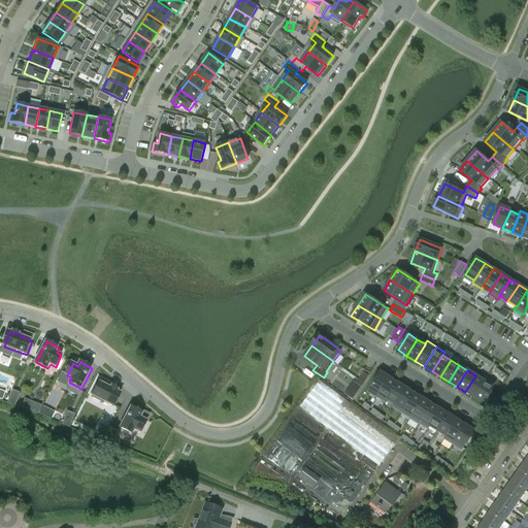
[(362,387),(368,375),(363,372),(356,383),(362,387)]
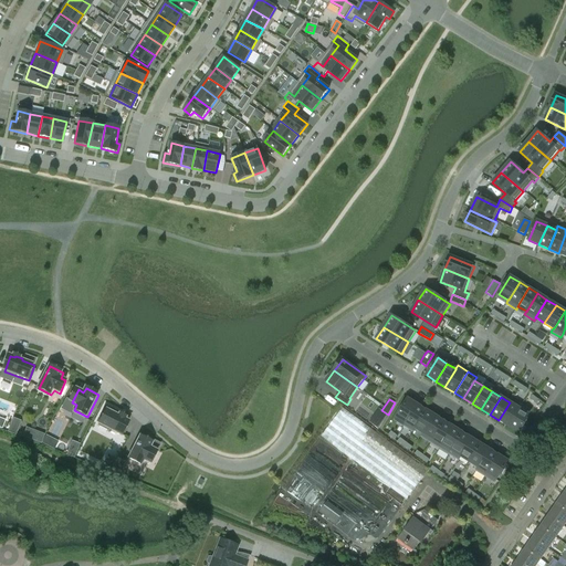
[(405,426),(417,405),(408,399),(395,420),(405,426)]
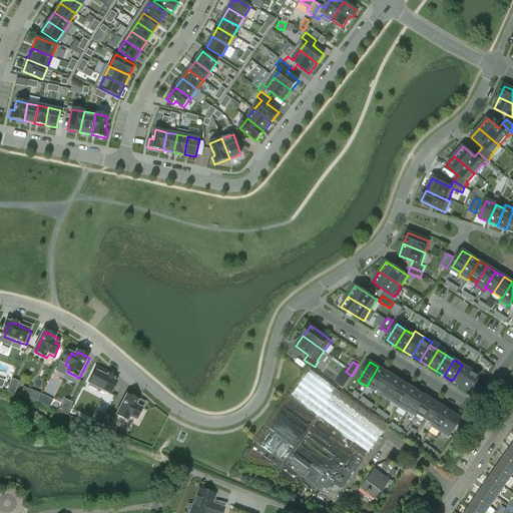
[(452,381),(460,386),(470,370),(462,365),(452,381)]
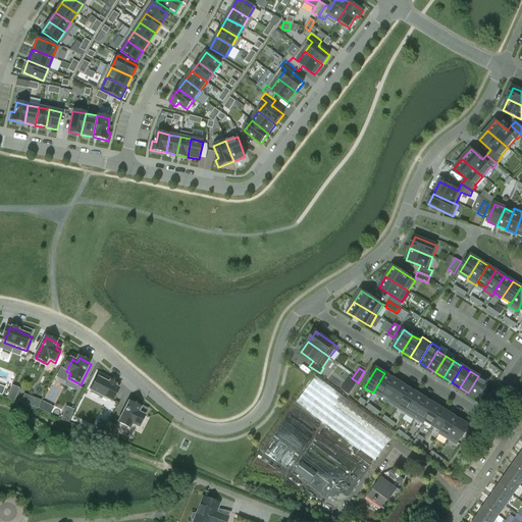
[(384,373),(373,393),(381,399),(383,396),(383,395),(394,378),(384,373)]
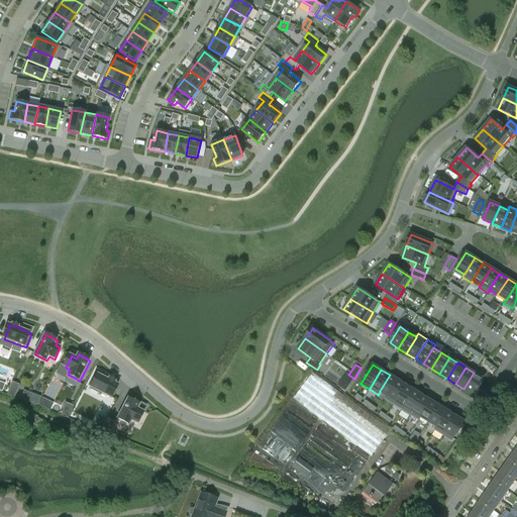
[(476,370),(474,373),(463,389),(476,397),(479,392),(477,391),(482,384),(480,383),(485,376),(476,370)]
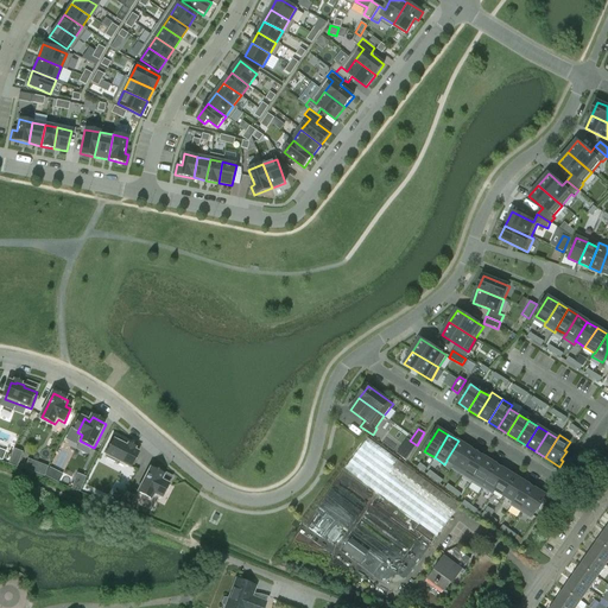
[(368,438),(344,469),(418,524),(419,524),(437,537),(460,506),(368,438)]
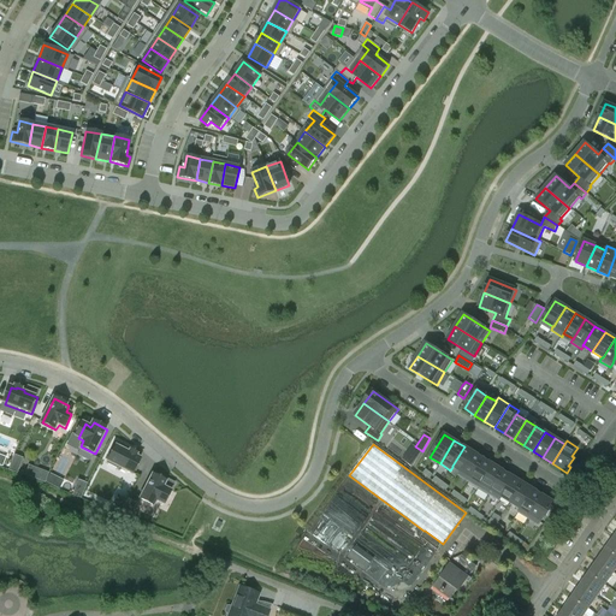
[(141,460),(137,457),(138,455),(130,451),(129,452),(117,446),(108,462),(132,475),(141,460)]
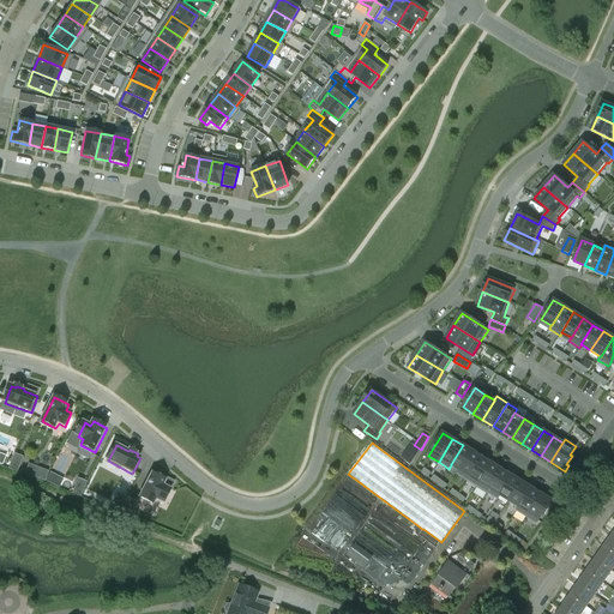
[(461,470),(473,451),(463,445),(451,464),(451,465),(459,470),(461,470)]
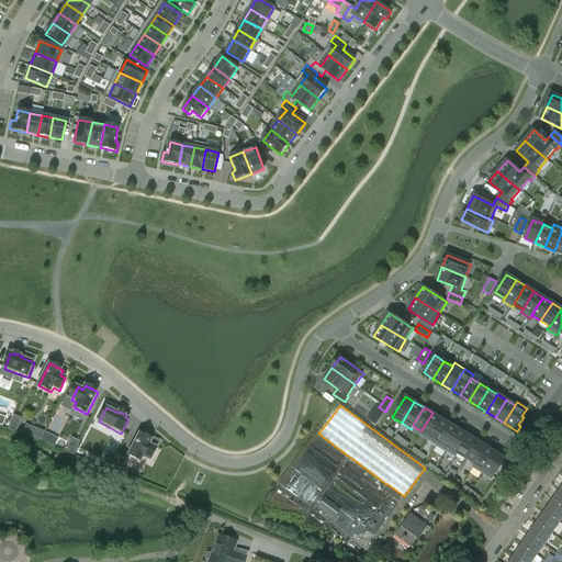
[(422,430),(420,430),(418,434),(428,440),(441,418),(433,413),(422,430)]
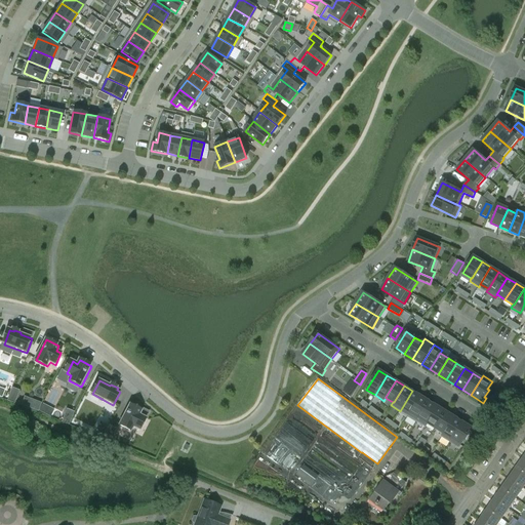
[(14,389),(9,401),(16,404),(22,391),(14,389)]
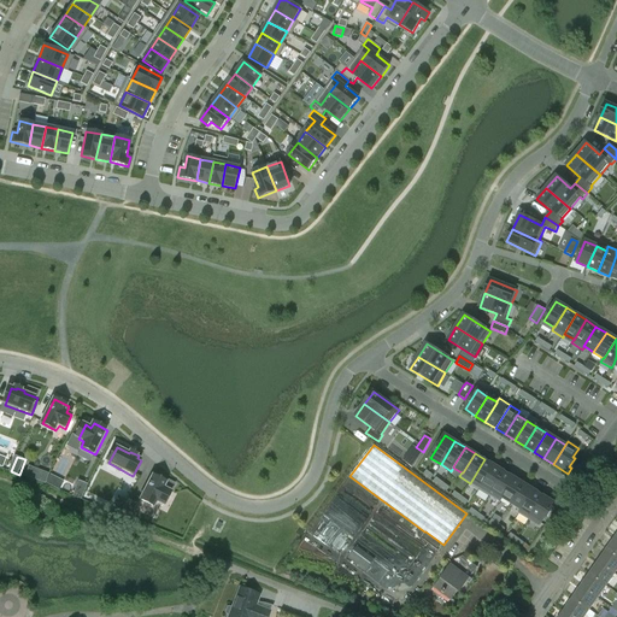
[(480,489),(494,465),(485,459),(470,483),(480,489)]
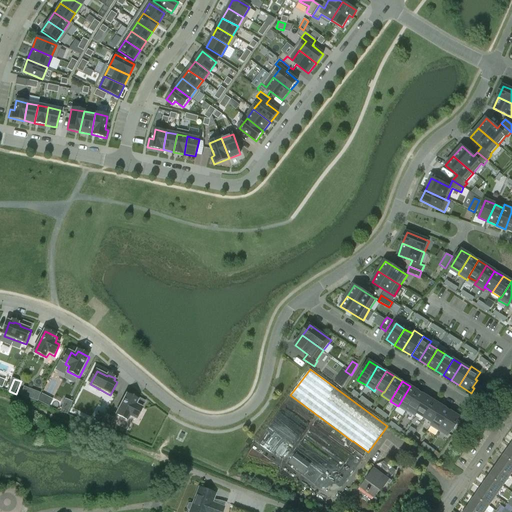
[(406,411),(418,391),(410,386),(398,406),(406,411)]
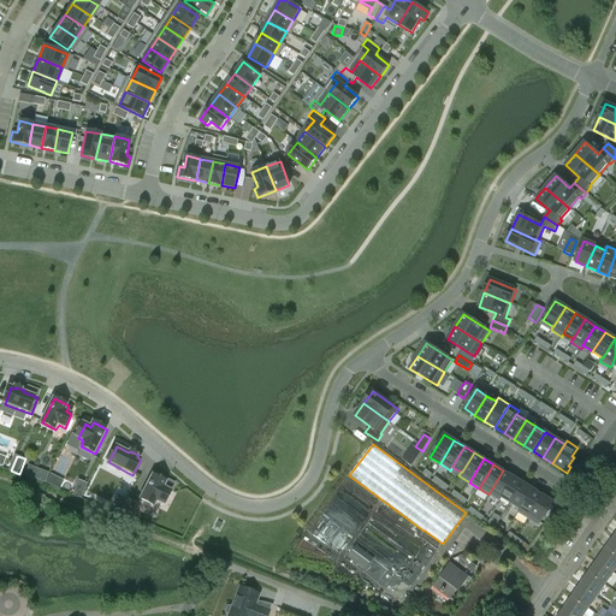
[(503,471),(489,495),(499,501),(502,497),(501,497),(513,478),(503,471)]
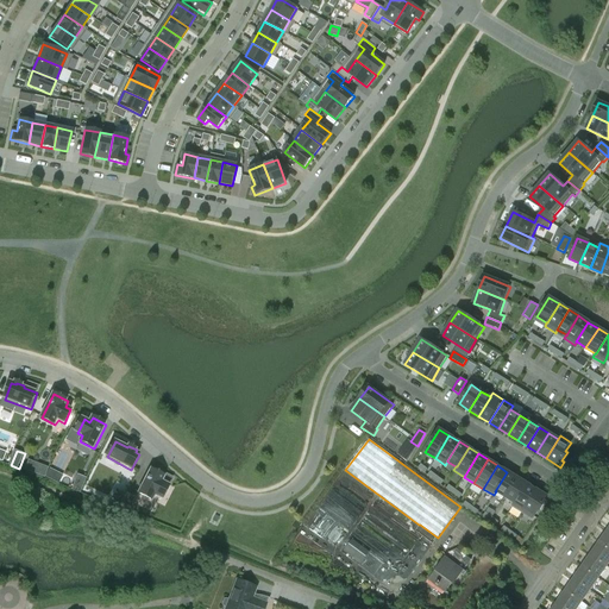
[(162,482),(164,476),(151,469),(138,494),(152,501),(155,495),(161,498),(168,484),(162,482)]
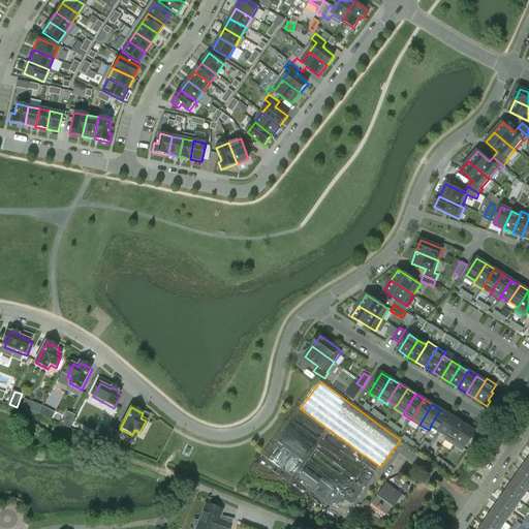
[(430,427),(431,427),(438,432),(448,415),(440,410),(430,427)]
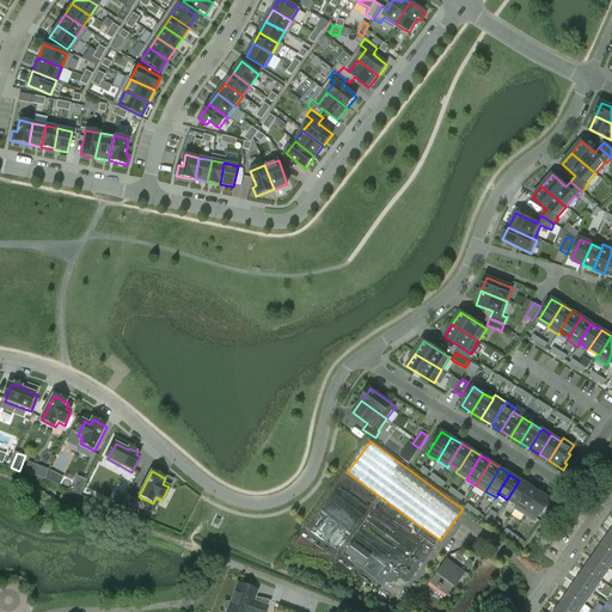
[(79,477),(73,493),(83,495),(89,481),(79,477)]
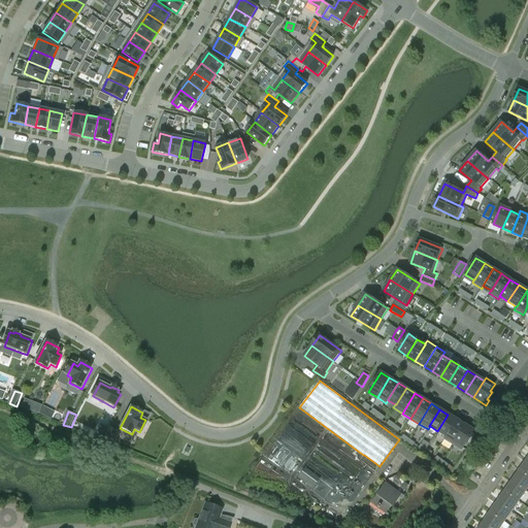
[(448,415),(437,431),(446,436),(447,436),(457,420),(448,415)]
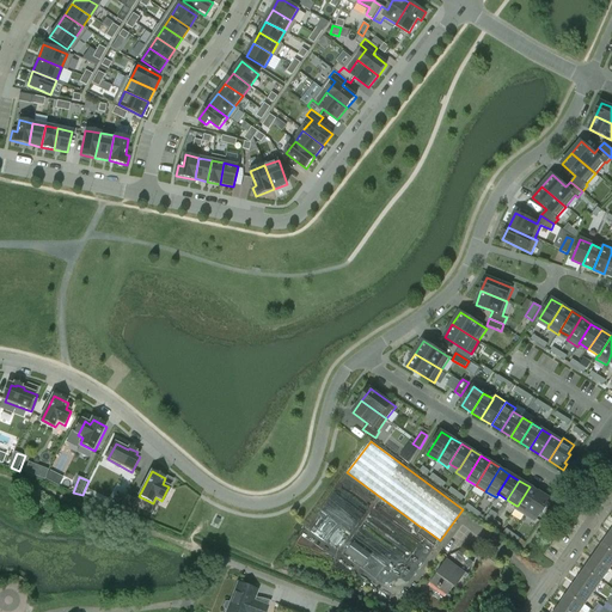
[(518,506),(516,506),(514,509),(525,515),(539,493),(530,487),(518,506)]
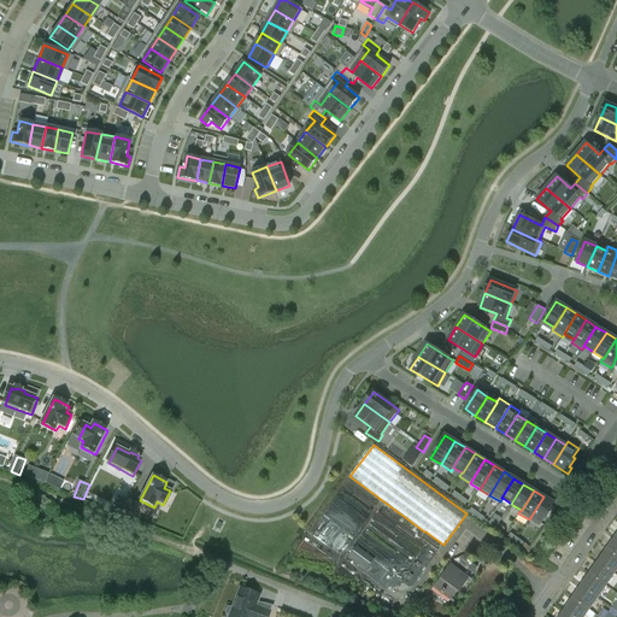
[(544,497),(529,519),(539,526),(545,517),(547,518),(552,509),(551,507),(553,503),(544,497)]
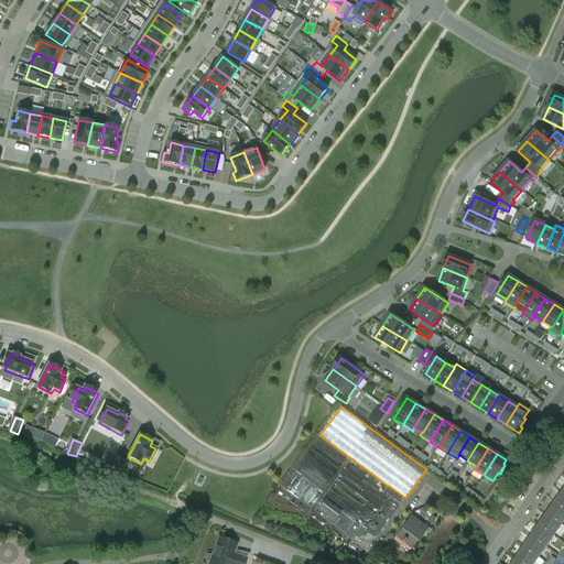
[(114,472),(119,457),(110,455),(106,468),(114,472)]
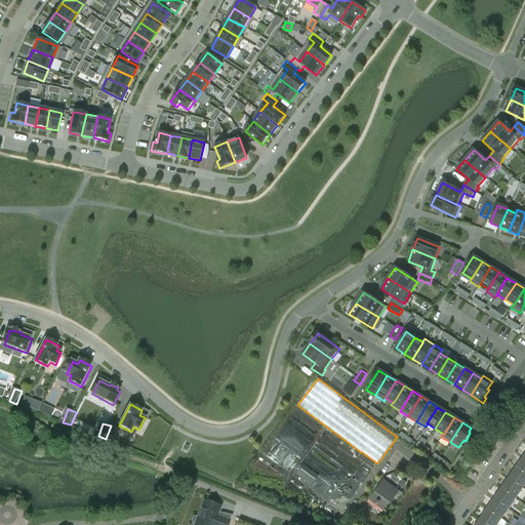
[(111,426),(106,439),(113,442),(118,429),(111,426)]
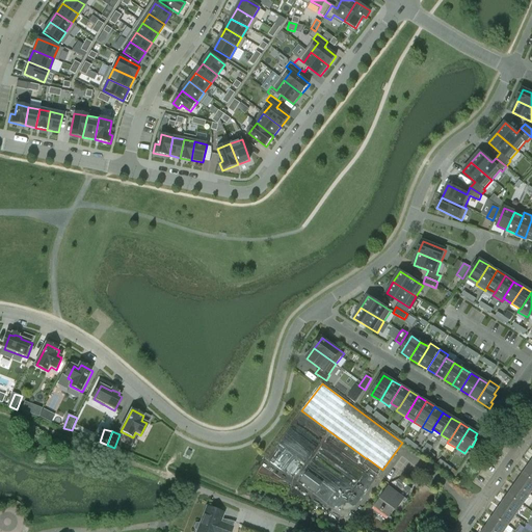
[(270,457),(288,476),(301,463),(283,445),(270,457)]
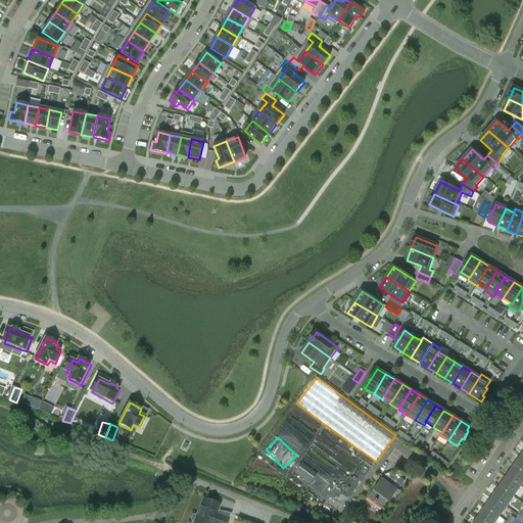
[(522,457),(521,456),(514,466),(522,472),(522,457)]
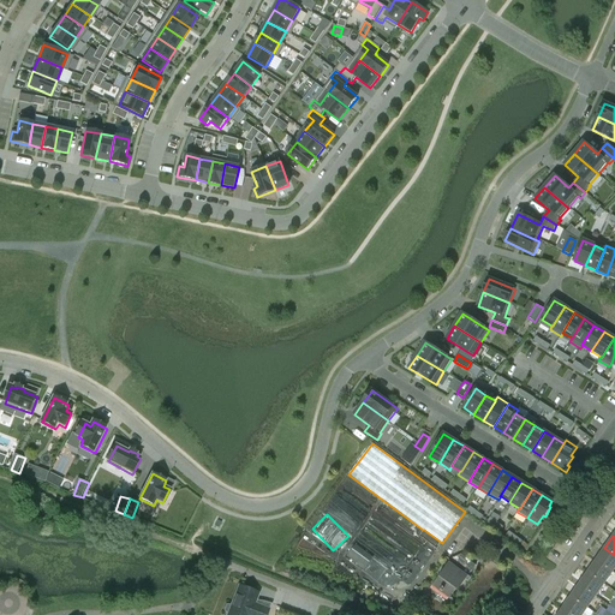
[(374,557),(356,544),(347,556),(364,569),(374,557)]
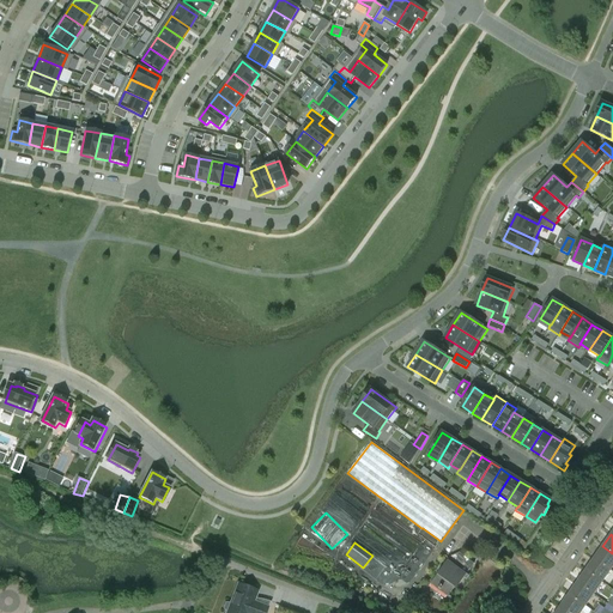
[(612,553),(602,546),(594,558),(611,570),(612,566),(612,553)]
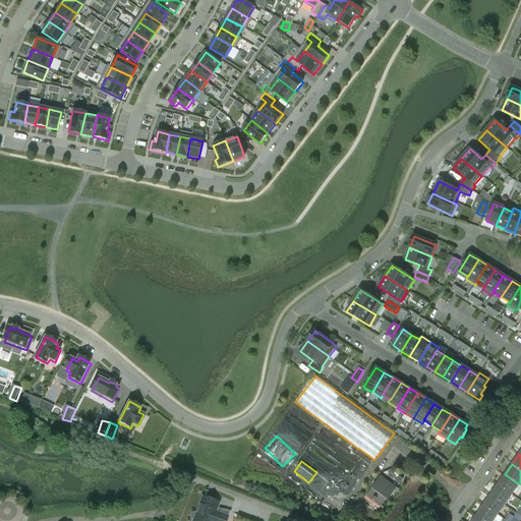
[(390,496),(403,479),(391,470),(385,479),(381,476),(366,496),(381,506),(388,495),(390,496)]
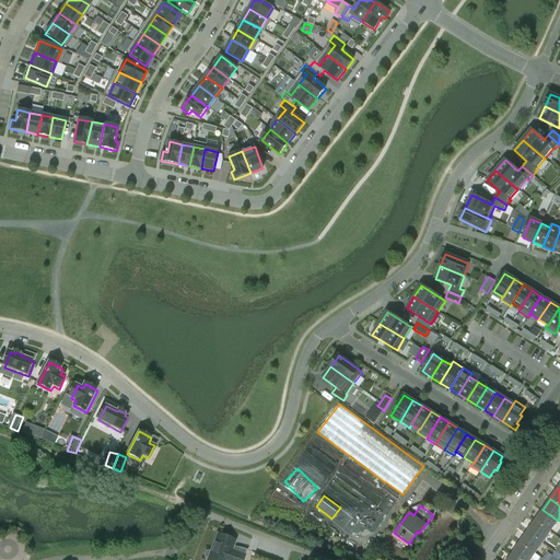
[(543,510),(535,521),(550,532),(558,521),(543,510)]
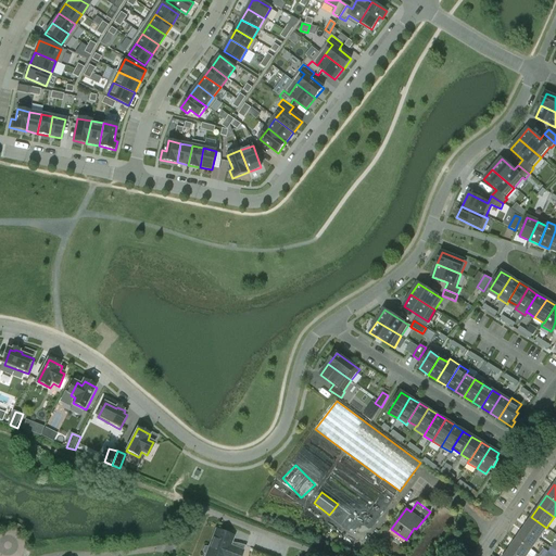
[(531,517),(523,529),(539,539),(546,528),(531,517)]
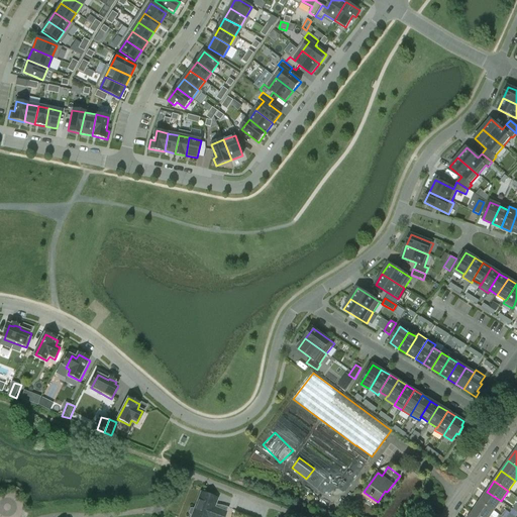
[(223,516),(227,508),(221,506),(217,505),(212,505),(210,504),(213,497),(200,492),(194,509),(190,509),(188,515),(190,516),(223,516)]
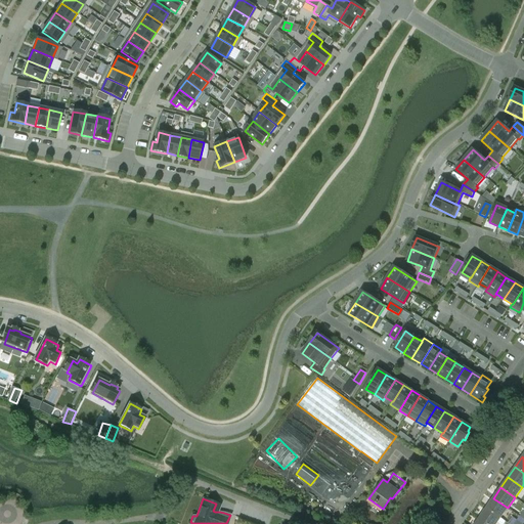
[(493,498),(486,509),(500,518),(508,508),(493,498)]
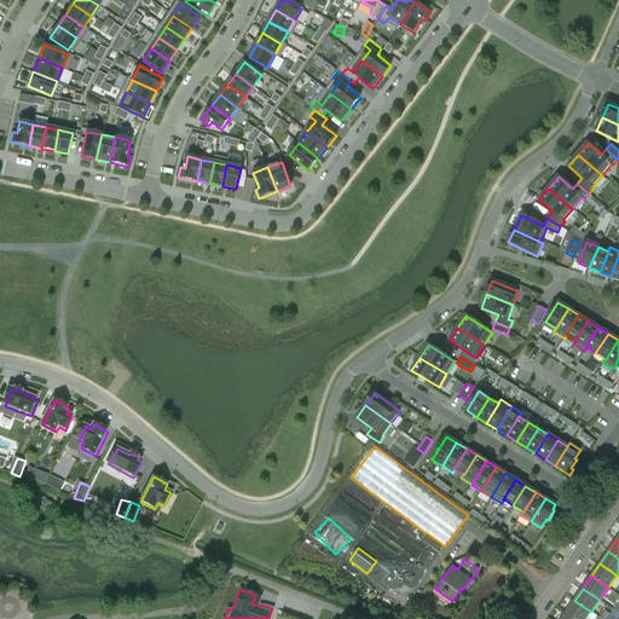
[(574,601),(566,613),(574,618),(585,618),(591,612),(574,601)]
